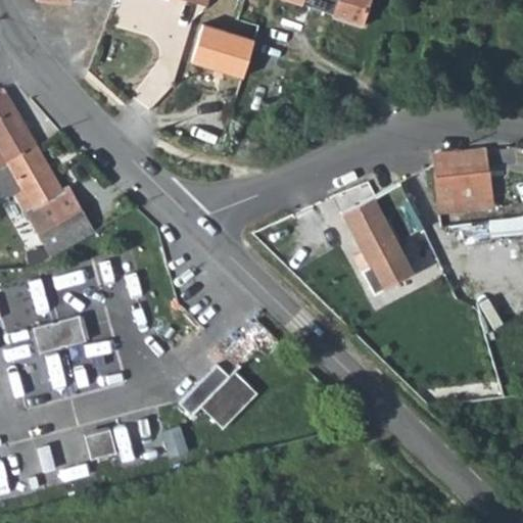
[(312,0),(310,7),(333,14),(338,0),(312,0)]
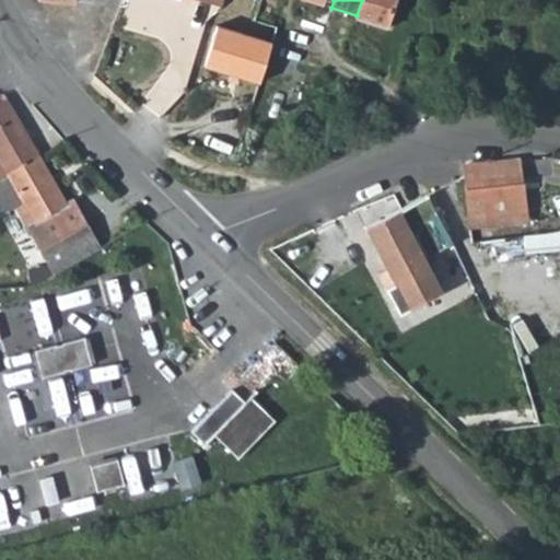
[(396,0),(362,0),(357,15),(356,18),(389,28),(396,0)]
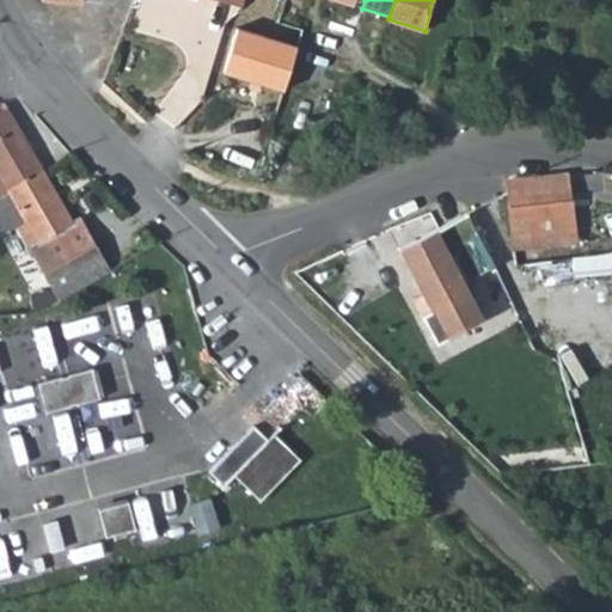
[(225,72),(285,91),(299,47),(238,29),(225,72)]
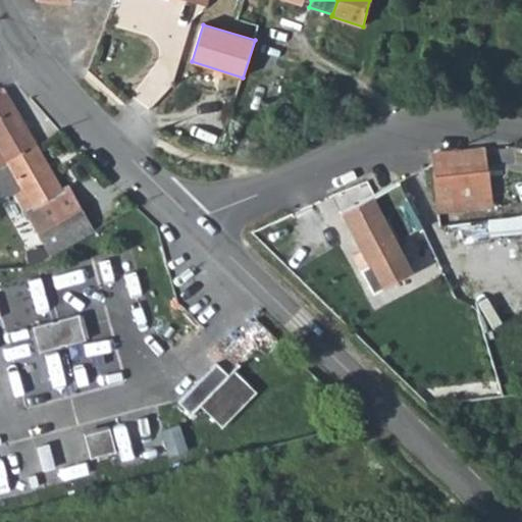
[(0,164),(6,161),(36,145),(3,88),(0,88),(0,164)]
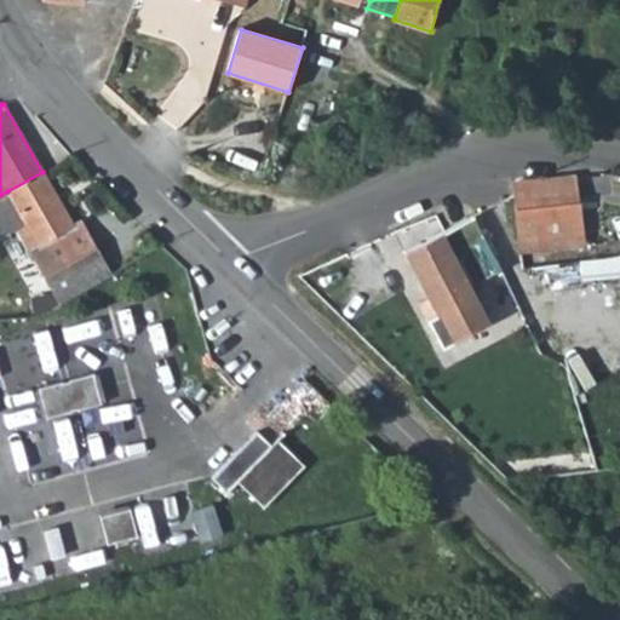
[(29,250),(61,306),(114,275),(84,220),(74,227),(42,172),(7,191),(38,246),(29,250)]
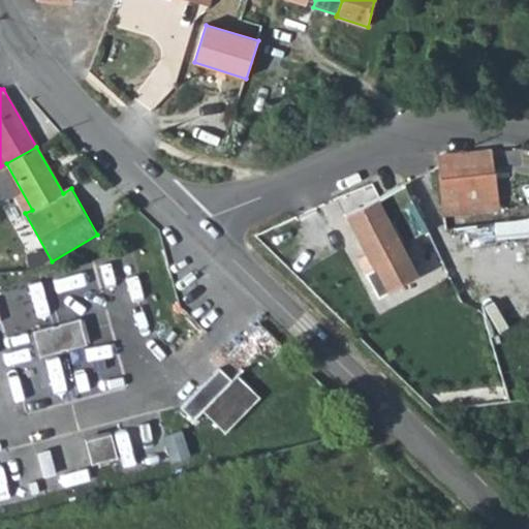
[(441,178),(496,174),(494,152),(439,158),(441,178)]
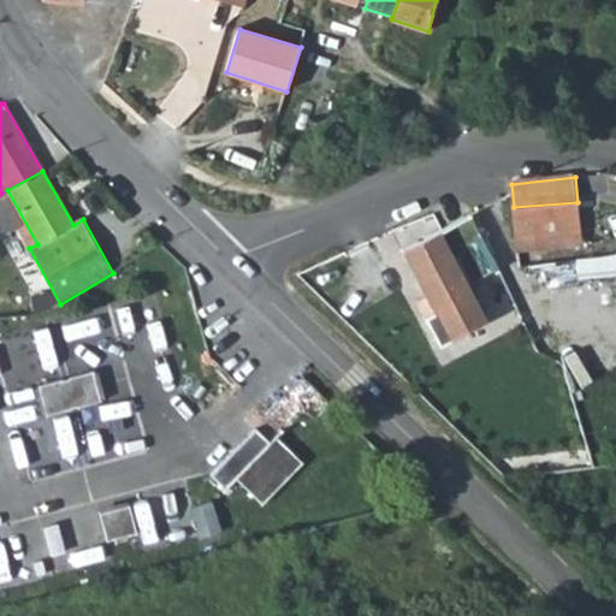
[(519,247),(581,241),(578,202),(514,207),(519,247)]
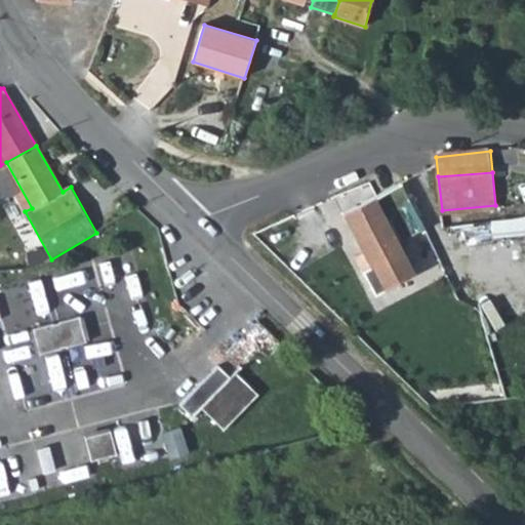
[(402,184),(345,212),(372,267),(362,272),(375,296),(413,276),(399,244),(409,239),(427,231),(402,184)]
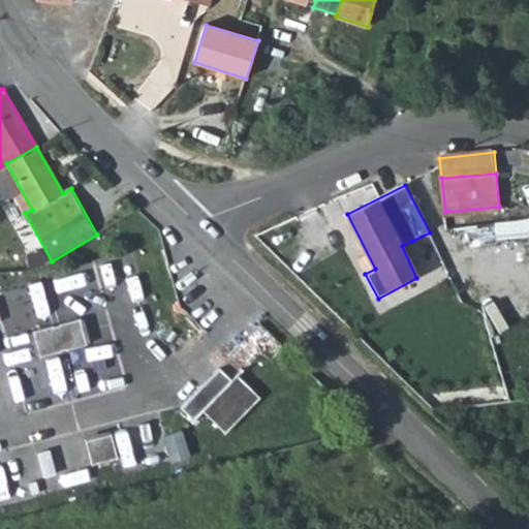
[(500,236),(503,265),(514,262),(510,235),(500,236)]
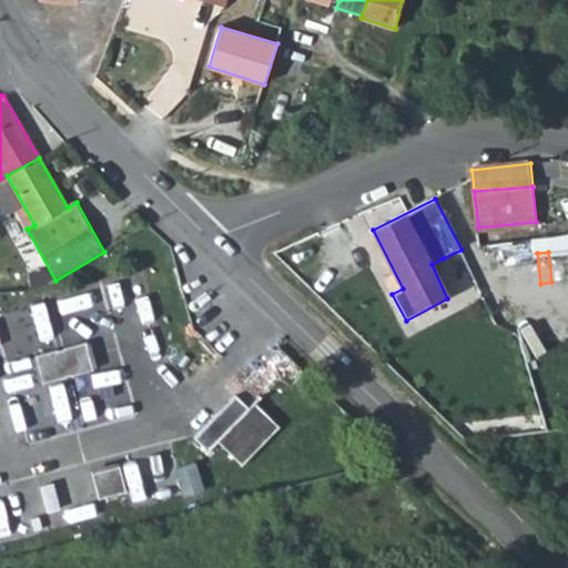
[(446,264),(443,259),(432,264),(447,298),(462,290),(448,263),(446,264)]
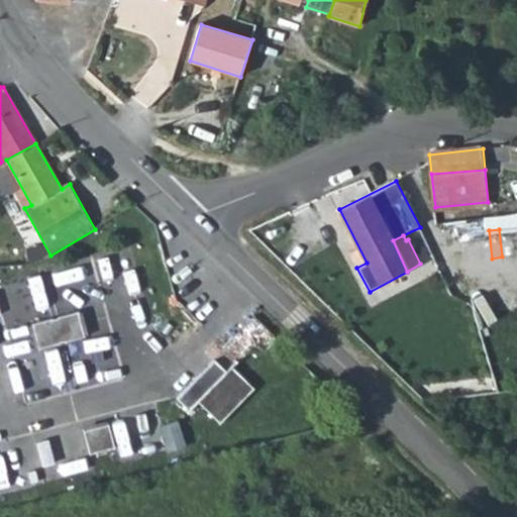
[(30,275),(1,279),(5,309),(34,305),(30,275)]
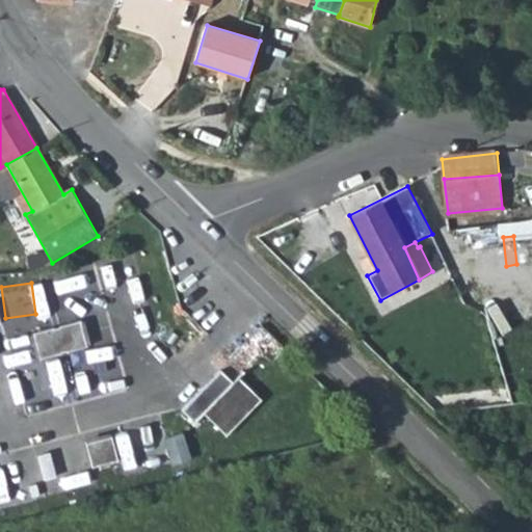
[(65,349),(71,347),(72,352),(84,348),(83,343),(91,341),(88,328),(80,330),(78,324),(64,327),(67,333),(61,334),(59,328),(48,333),(49,339),(41,341),(44,353),(52,351),(54,357),(67,353),(65,349)]
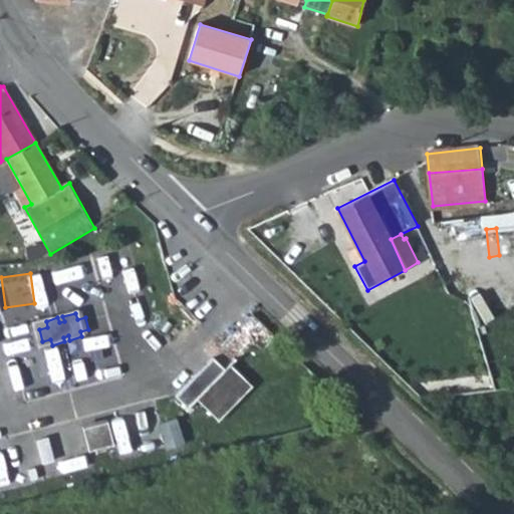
[(258,387),(236,363),(228,370),(217,359),(180,396),(192,409),(202,400),(223,422),(258,387)]
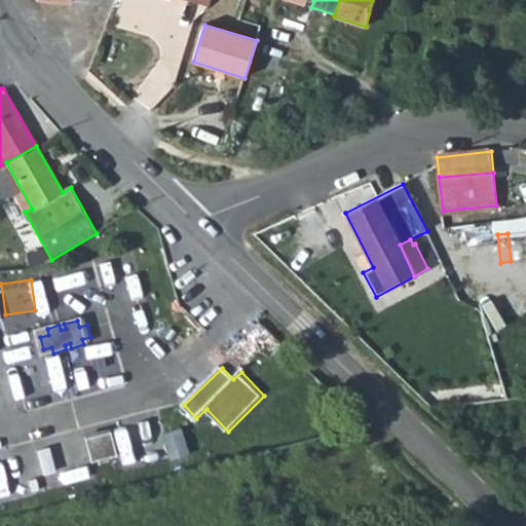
[(147,421),(118,430),(127,463),(157,455),(147,421)]
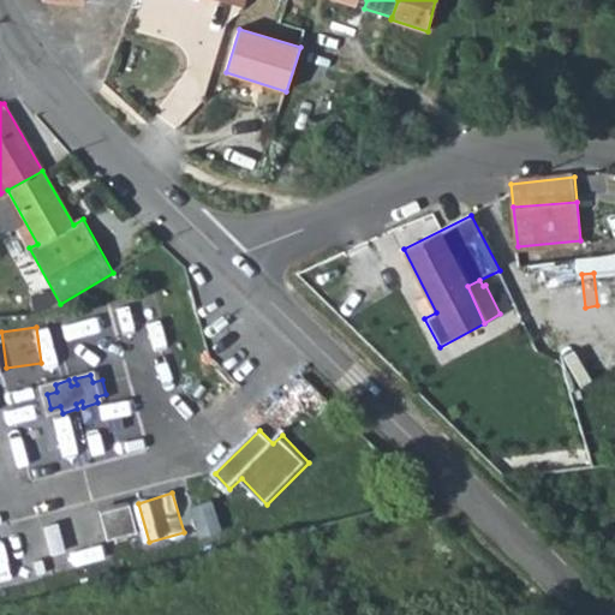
[(109,524),(114,543),(145,535),(139,515),(132,518),(130,508),(115,512),(118,521),(109,524)]
